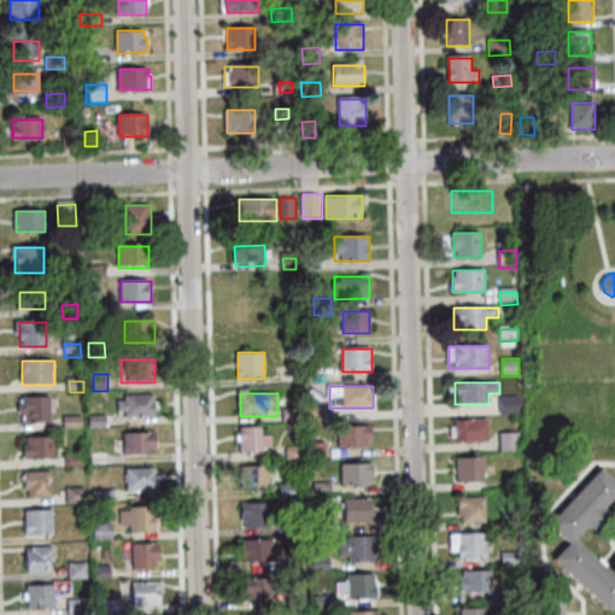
[(156,417),(156,396),(119,396),(119,417),(156,417)]
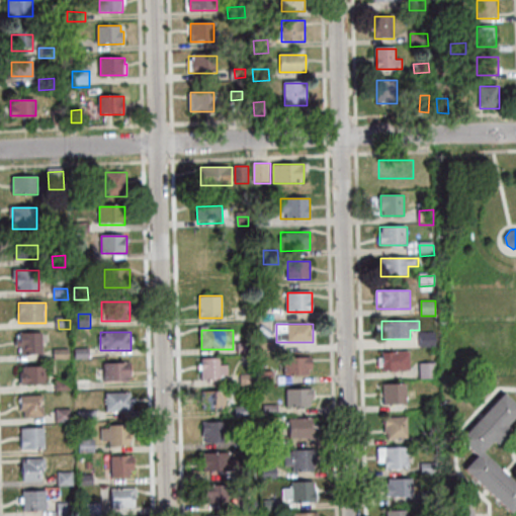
[(421,348),(435,348),(435,333),(421,333),(421,348)]
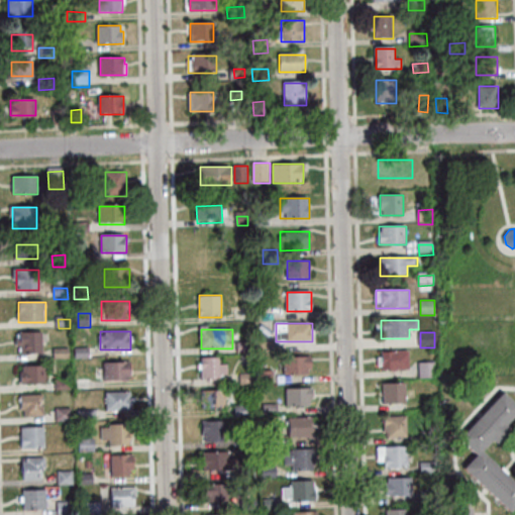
[(43,333),(17,333),(17,353),(43,353),(43,333)]
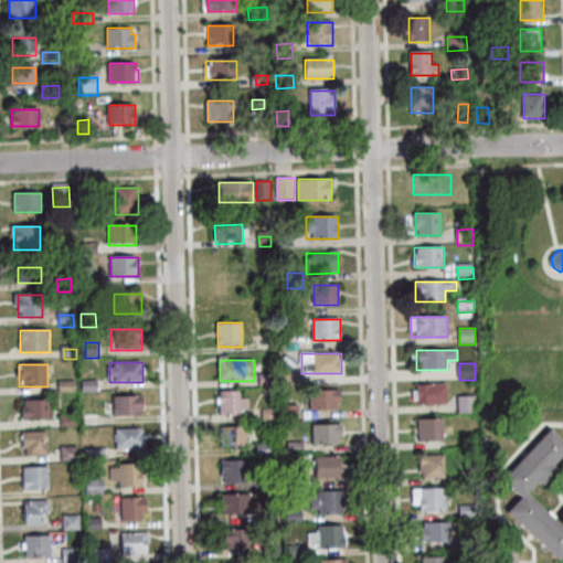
[(284,376),(284,388),(300,388),(300,376),(284,376)]
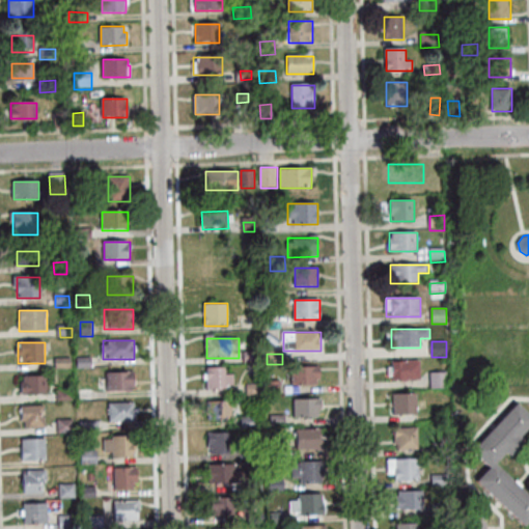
[(245,355),(245,366),(259,365),(258,355),(245,355)]
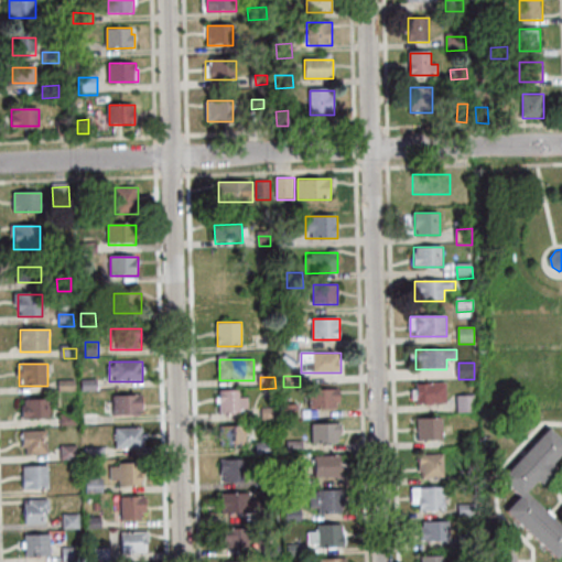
[(84,378),(84,391),(99,391),(99,378),(84,378)]
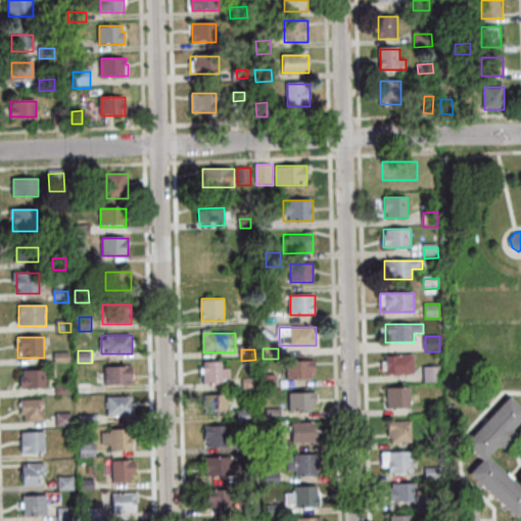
[(57,352),(56,365),(70,365),(70,353),(57,352)]
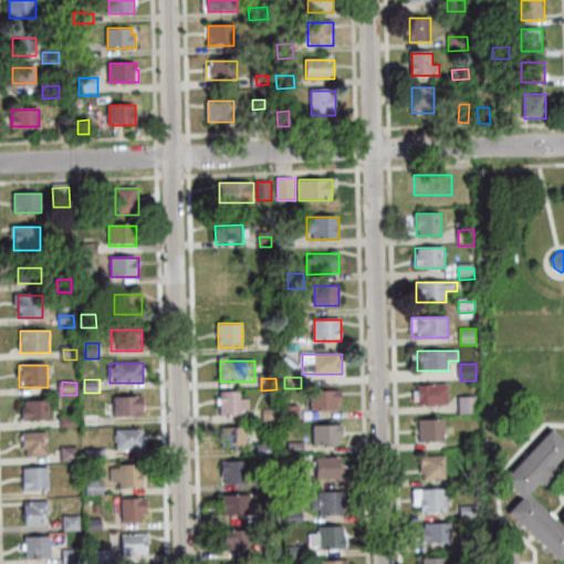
[(448,385),(416,385),(416,406),(448,406),(448,385)]
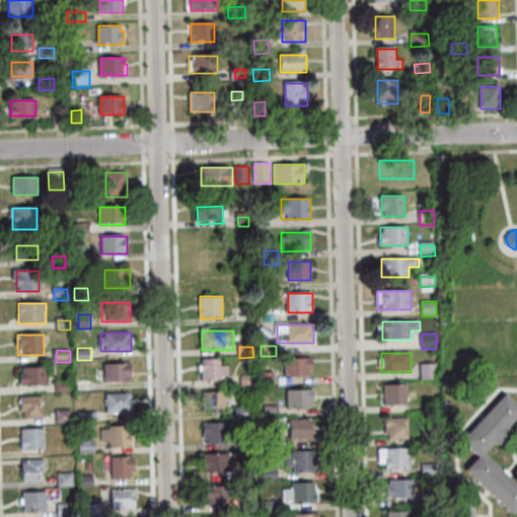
[(313,359),(286,359),(286,376),(313,376),(313,359)]
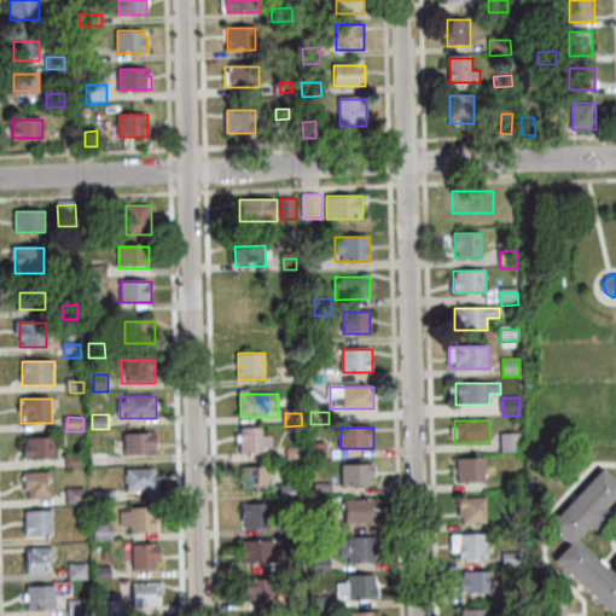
[(242,454),(272,454),(272,429),(242,429),(242,454)]
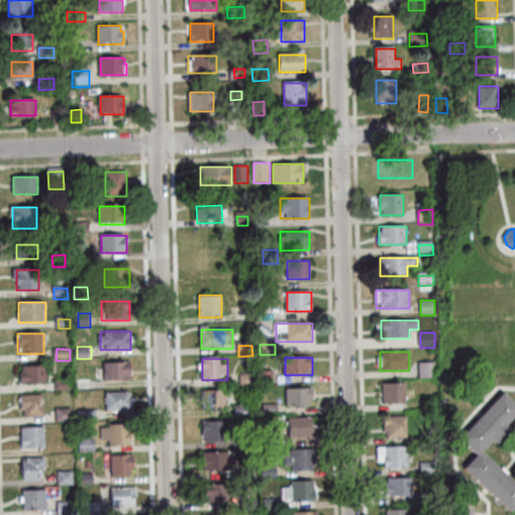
[(104,363),(104,381),(130,381),(130,363),(104,363)]
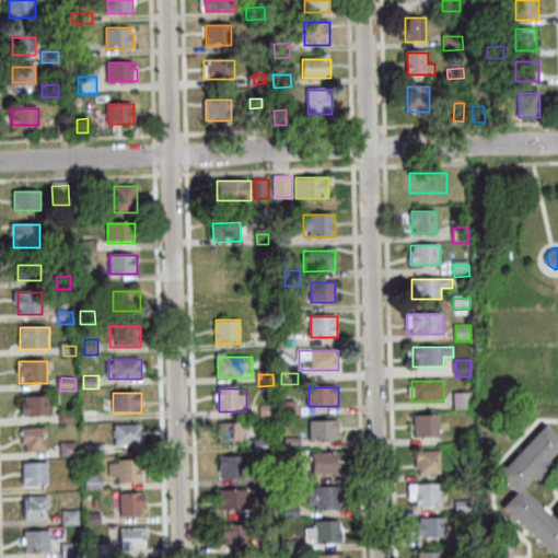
[(473,393),(455,393),(455,410),(473,410),(473,393)]
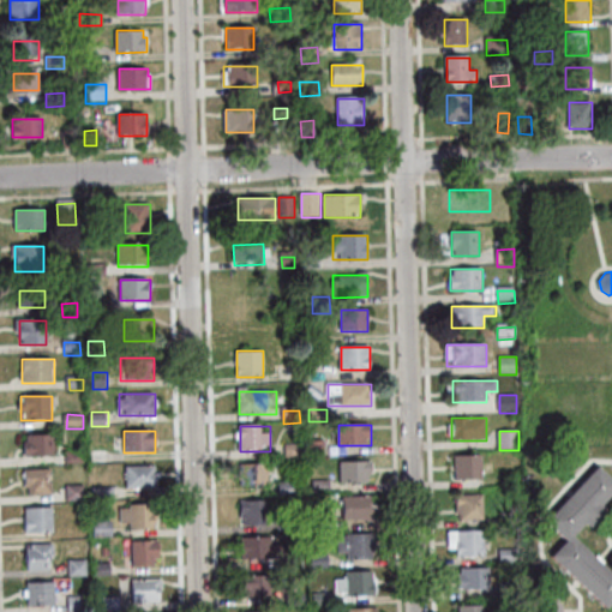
[(24,456),(58,456),(58,435),(24,435),(24,456)]
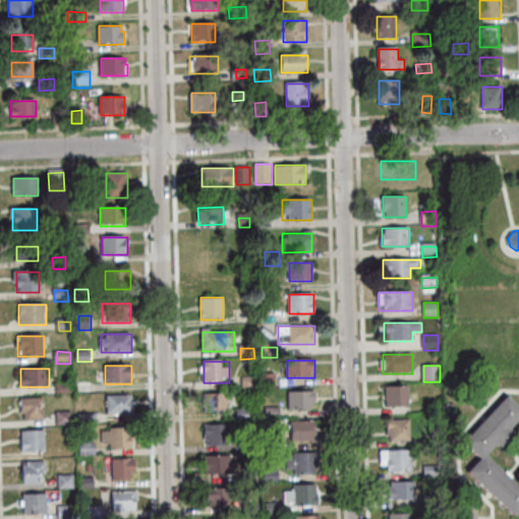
[(263,378),(263,391),(276,390),(276,377),(263,378)]
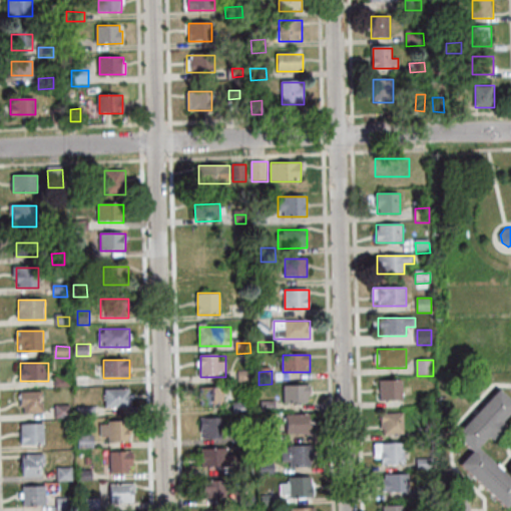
[(78,372),(78,384),(90,384),(89,372),(78,372)]
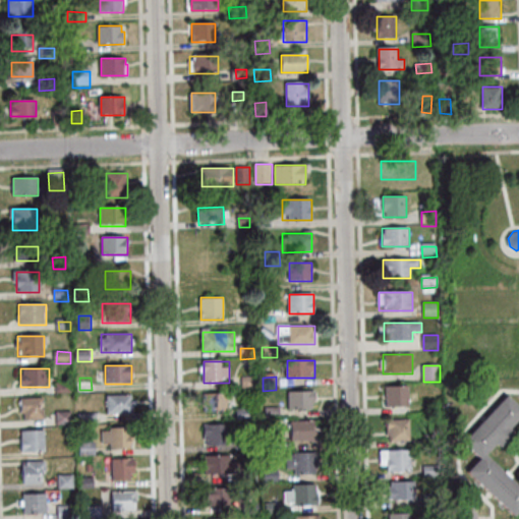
[(242,381),(243,391),(256,391),(255,380),(242,381)]
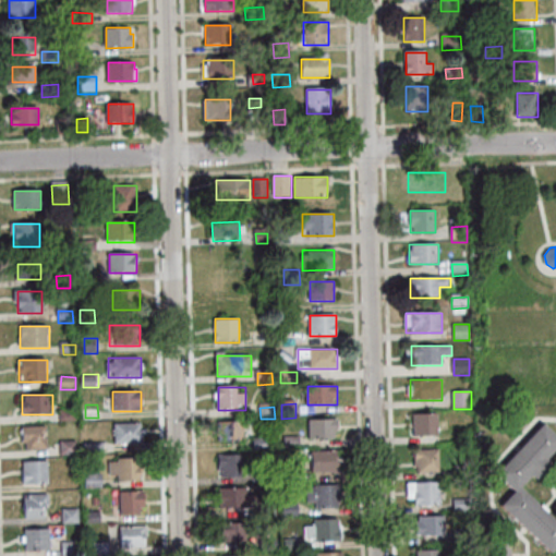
[(63,410),(63,422),(76,422),(77,410),(63,410)]
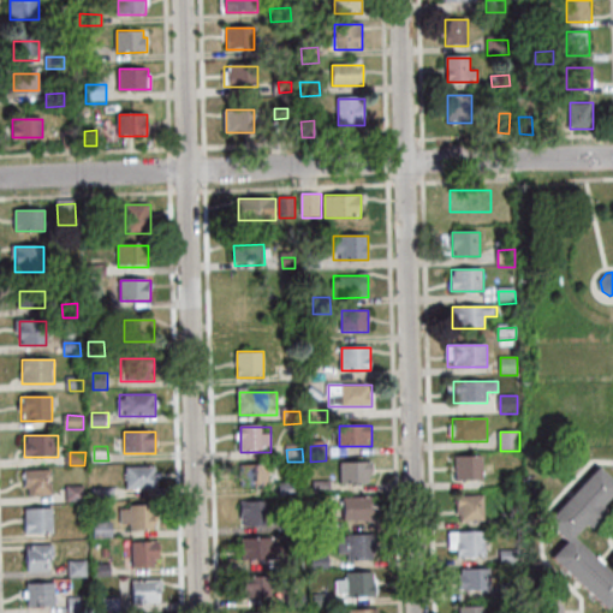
[(483,481),(483,457),(456,457),(456,481),(483,481)]
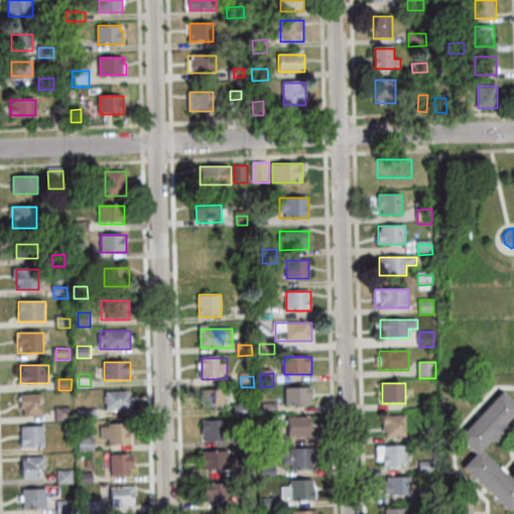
[(286,406),(314,406),(314,388),(286,388),(286,406)]
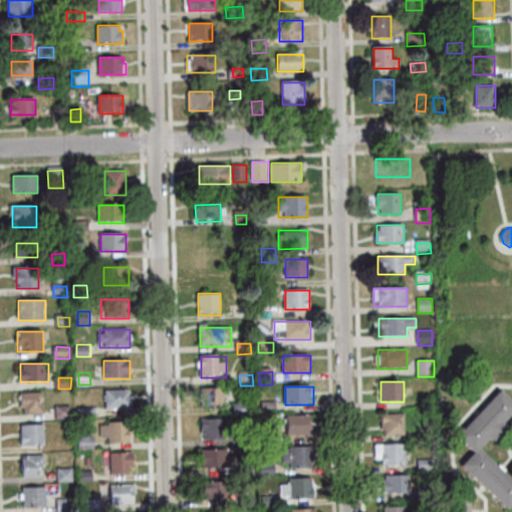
[(203,389),(203,407),(225,407),(225,389),(203,389)]
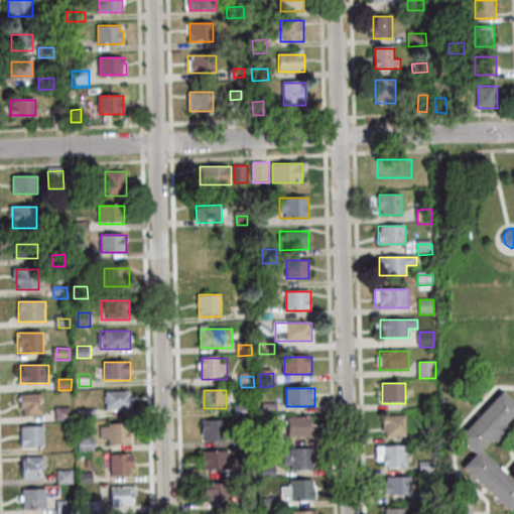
[(513,402),(501,391),(460,439),(476,454),(463,470),(511,512),(513,509),(513,478),(483,452),(513,416),(513,402)]
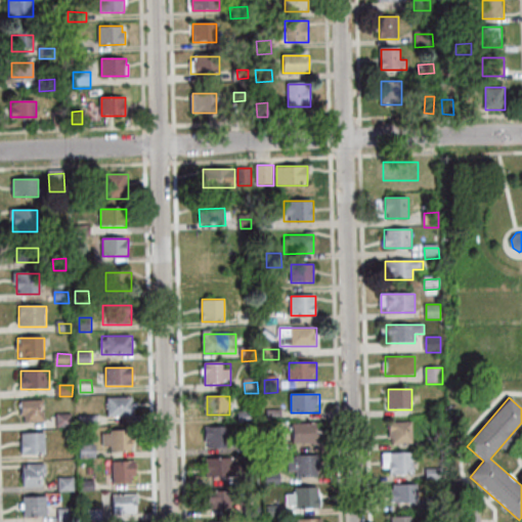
[(109,417),(134,417),(134,398),(109,398),(109,417)]
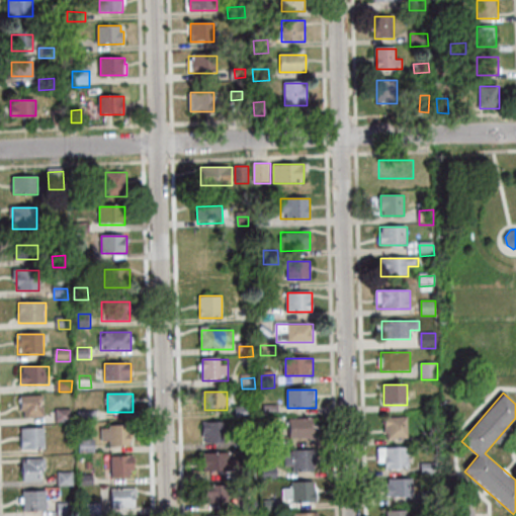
[(44,396),(21,396),(21,418),(44,418),(44,396)]
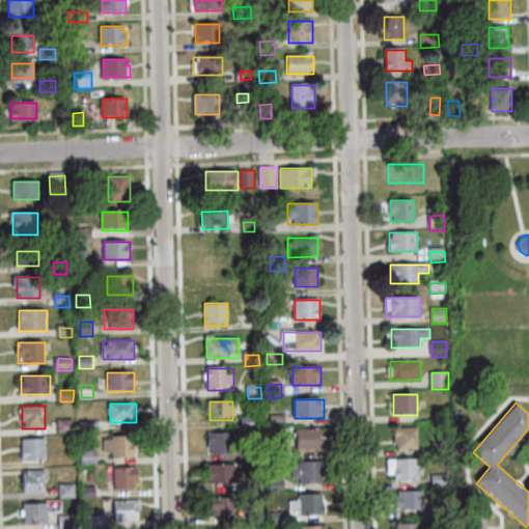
[(270,418),(271,427),(285,428),(284,418),(270,418)]
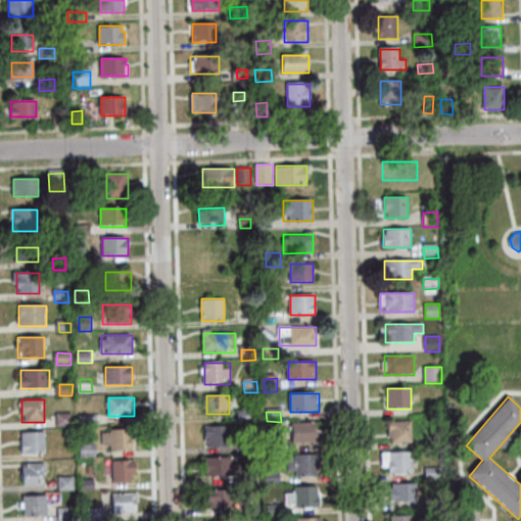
[(58,414),(59,429),(74,428),(72,413),(58,414)]
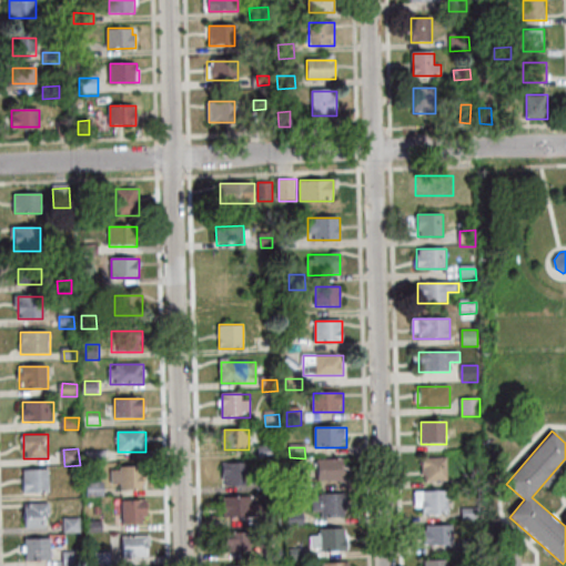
[(258,450),(259,460),(274,460),(273,450),(258,450)]
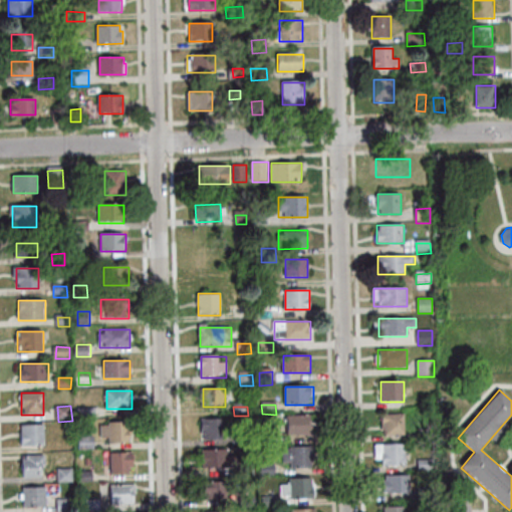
[(95,411),(78,411),(78,422),(95,422),(95,411)]
